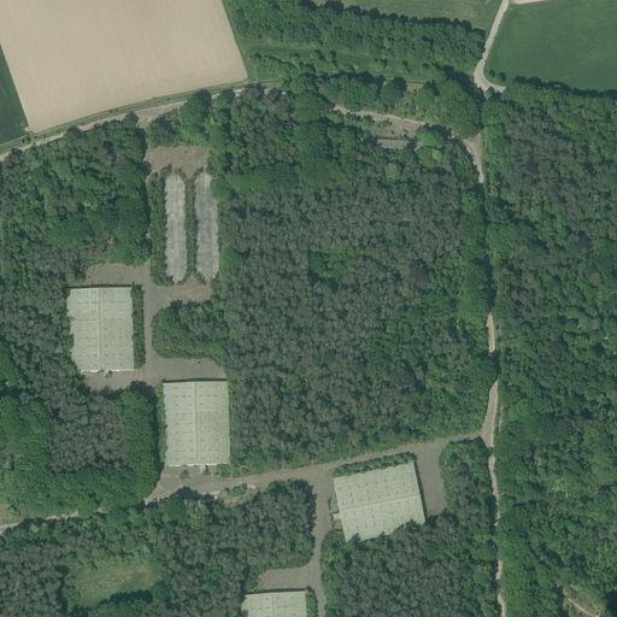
[(425,146),(357,142),(357,152),(425,156),(425,146)]
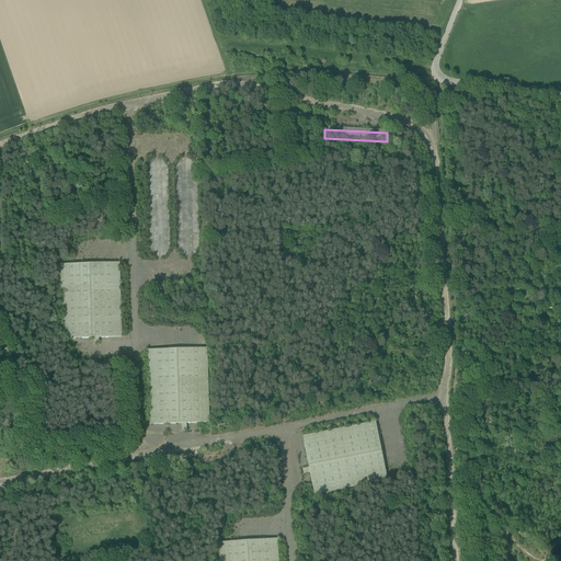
[(68,264),(59,264),(61,339),(93,339),(93,345),(99,344),(99,338),(122,338),(119,263),(68,264)]
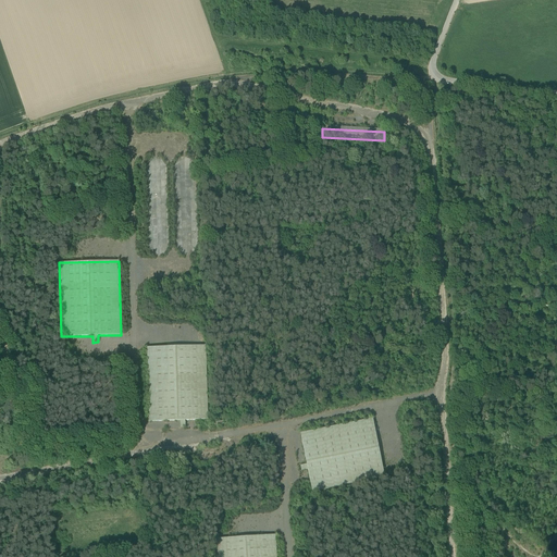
[(206,346),(147,348),(148,421),(181,421),(181,428),(185,426),(185,420),(201,420),(208,420),(206,346)]
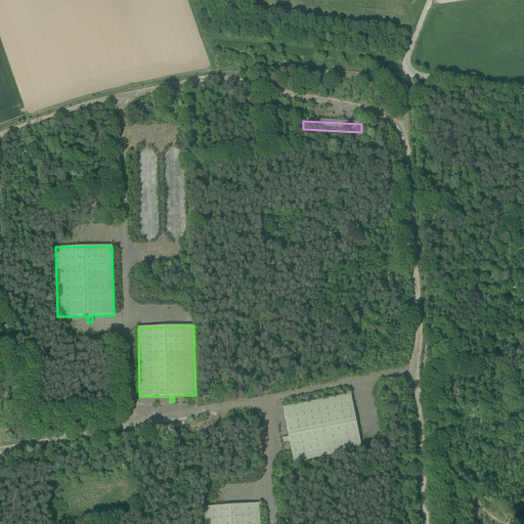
[(351,394),(282,407),(289,437),(282,438),(284,443),(290,441),(292,453),(294,463),(362,449),(351,394)]
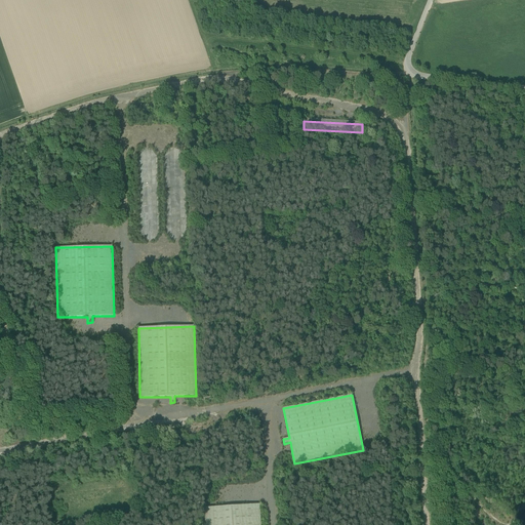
[(212,508),(204,509),(205,524),(260,524),(259,505),(212,508)]
